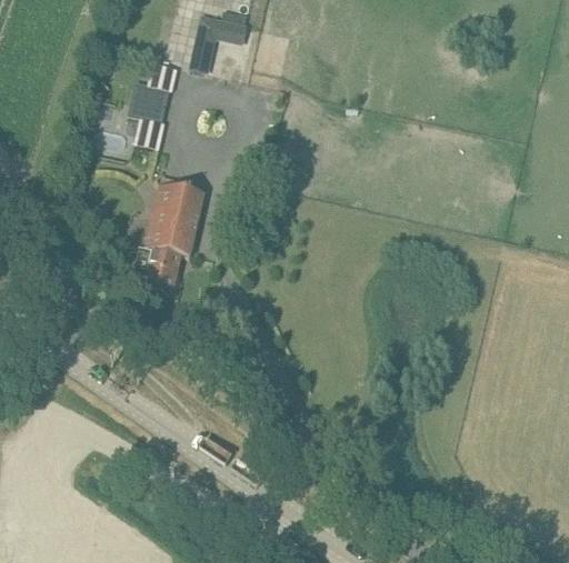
[(199,16),(187,69),(208,73),(216,40),(242,46),(247,26),(245,26),(243,26),(246,16),(221,11),(220,20),(199,16)]
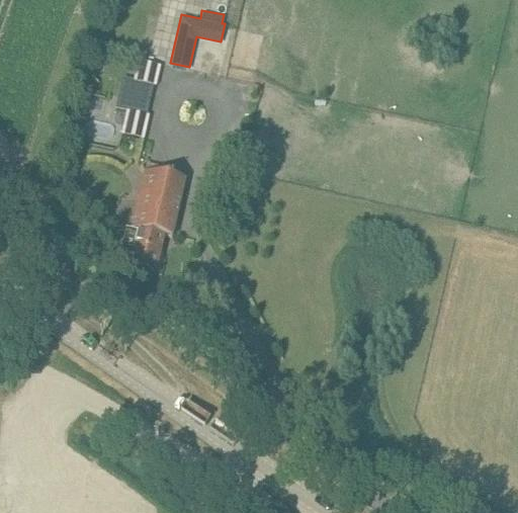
[(161,64),(138,59),(134,78),(133,79),(153,83),(156,84),(161,64)]
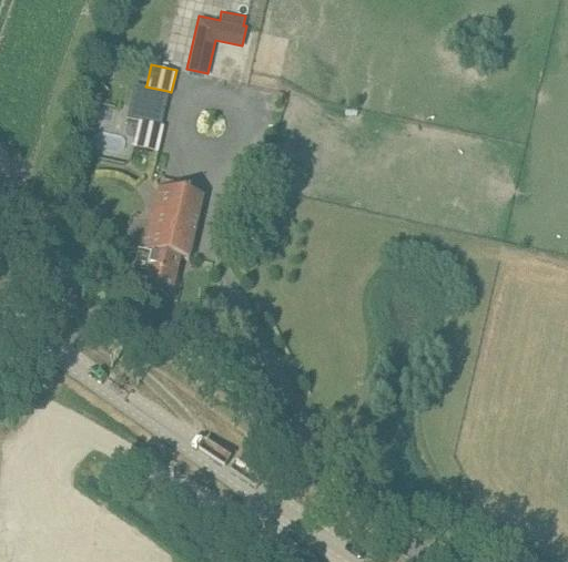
[(102,83),(97,89),(101,94),(107,89),(102,83)]
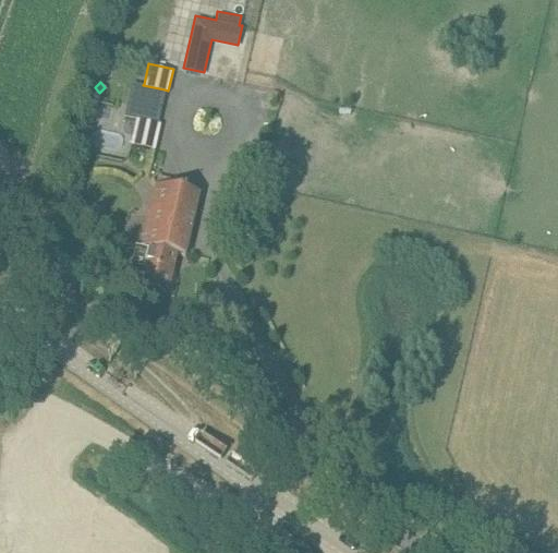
[(136,118),(136,117),(158,121),(165,89),(143,85),(144,84),(131,82),(124,115),(136,118)]
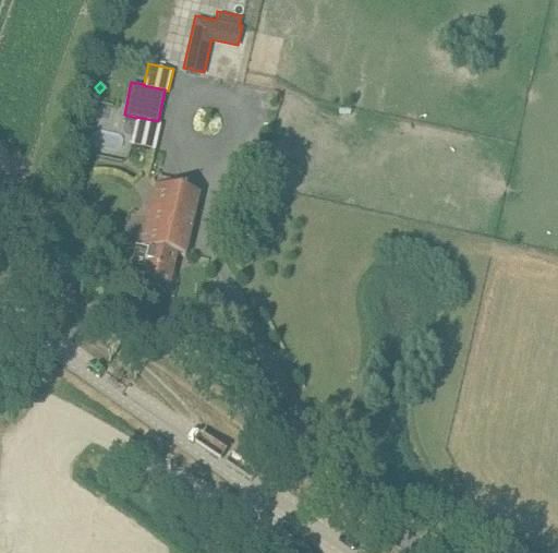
[(136,118),(131,143),(155,147),(160,122),(158,121),(136,117),(136,118)]
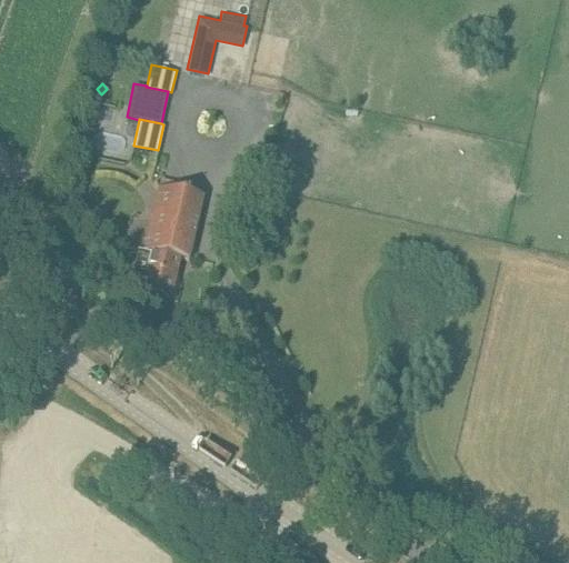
[(190,258),(203,195),(176,189),(178,180),(160,176),(158,186),(160,186),(147,247),(150,248),(148,255),(152,257),(146,288),(172,294),(180,257),(190,258)]
